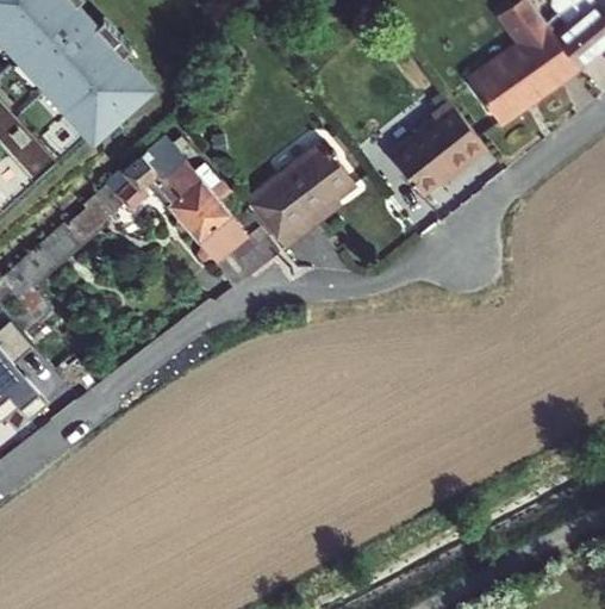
[(0,218),(99,134),(104,138),(157,92),(129,58),(119,49),(126,42),(110,22),(103,29),(78,0),(0,0),(0,32),(4,37),(17,51),(23,58),(0,78),(0,218)]
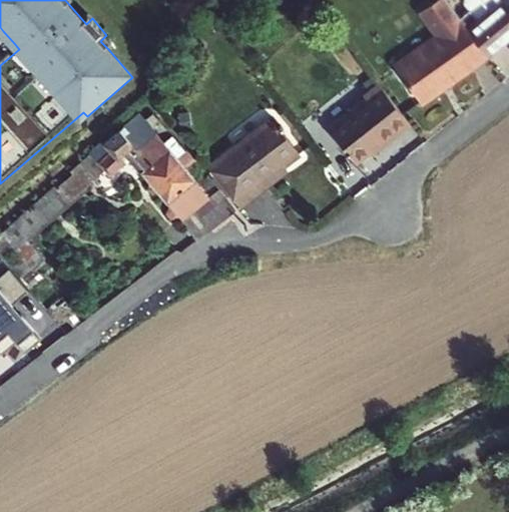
[(487,57),(468,29),(447,0),(436,0),(421,11),(438,36),(394,67),(421,104),(487,57)]
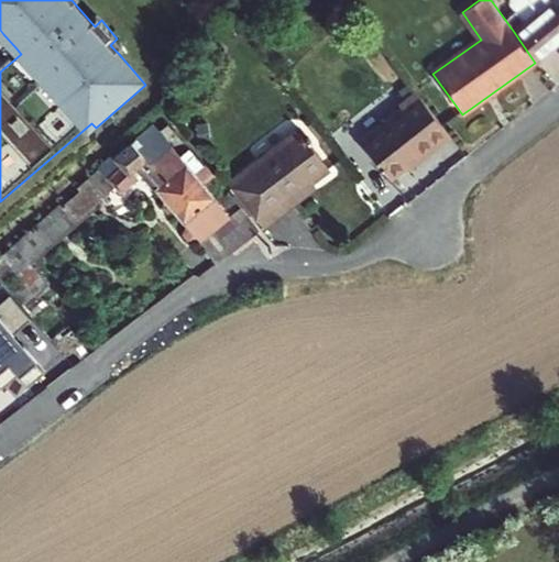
[(558,6),(554,0),(532,0),(535,2),(541,9),(514,32),(538,61),(558,43),(558,6)]
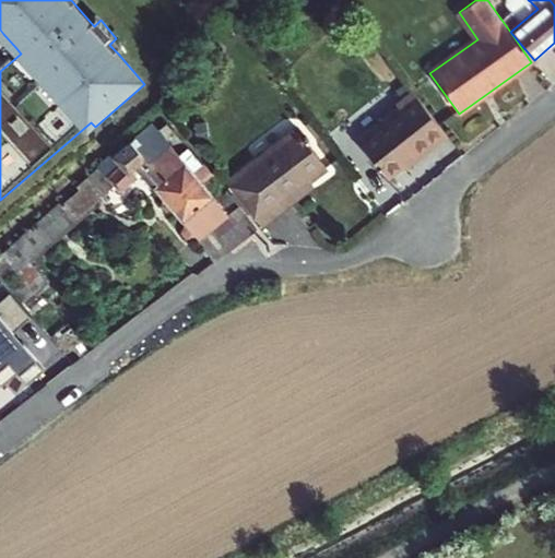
[(3,34),(0,37),(0,43),(9,54),(15,47),(3,34)]
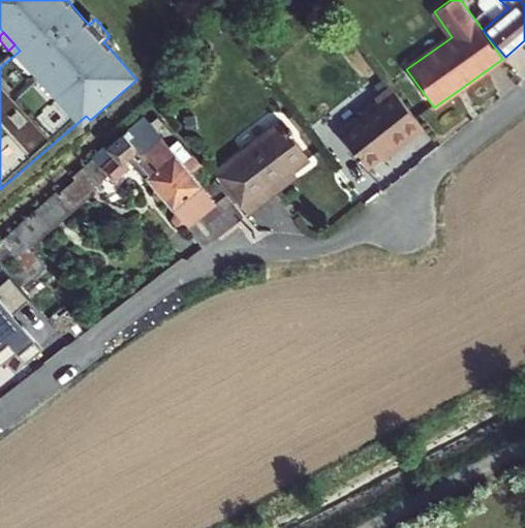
[(110,36),(103,42),(112,51),(118,45),(110,36)]
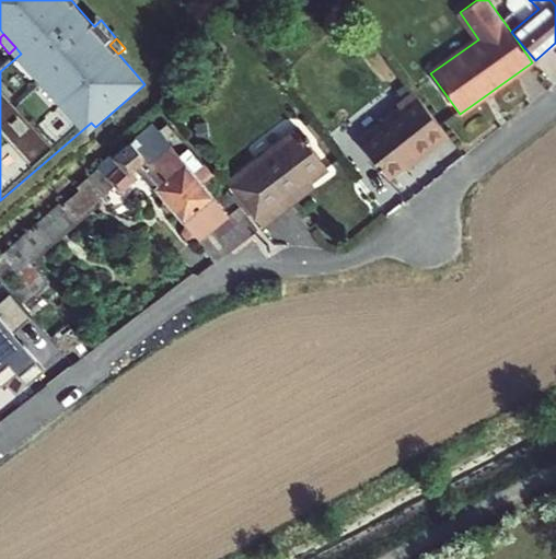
[(395,108),(355,141),(383,177),(415,151),(418,154),(444,134),(410,92),(393,106),(395,108)]
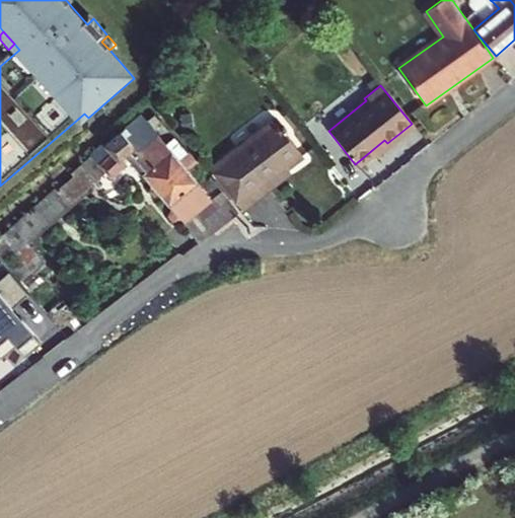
[(212,200),(188,170),(192,167),(188,162),(184,165),(147,121),(57,197),(68,210),(87,194),(85,191),(131,151),(146,170),(143,173),(171,209),(169,214),(174,220),(180,219),(184,222),(186,221),(202,242),(236,215),(219,194),(212,200)]
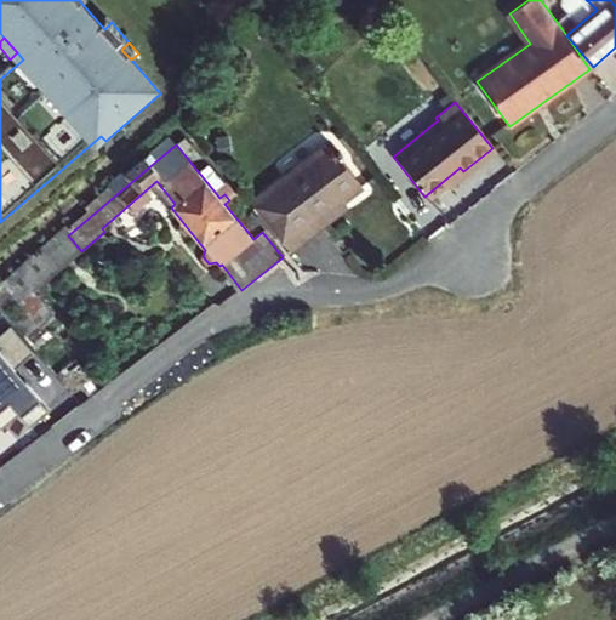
[(326,147),(250,209),(286,256),(314,234),(311,227),(340,204),(359,189),(326,147)]
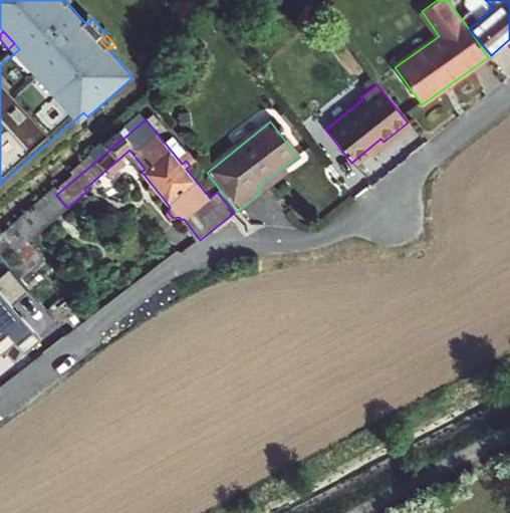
[(285,174),(281,169),(257,188),(260,194),(285,174)]
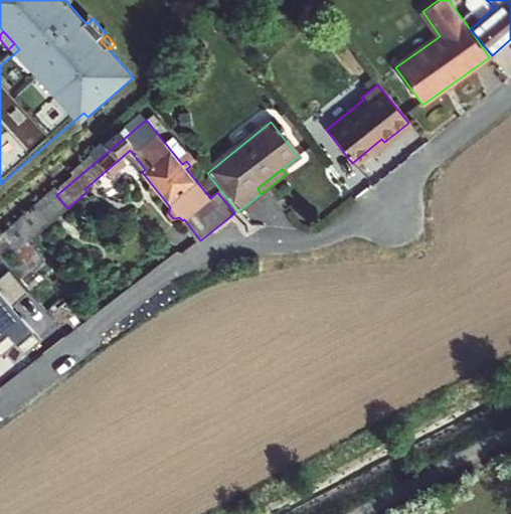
[(29,296),(9,273),(0,281),(0,356),(2,359),(17,346),(26,357),(42,344),(22,321),(18,324),(9,313),(13,310),(29,296)]
